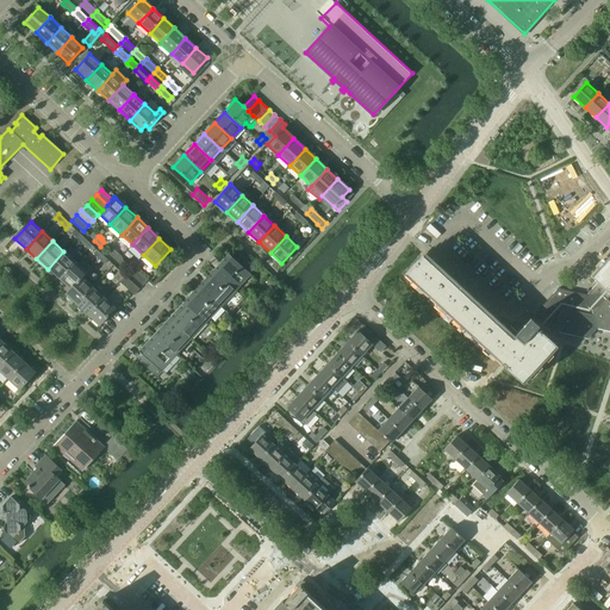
[(48,269),(58,279),(74,262),(63,251),(48,269)]
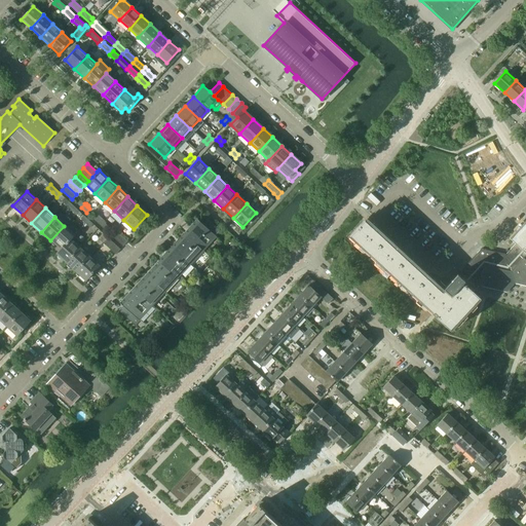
[(98,228),(88,219),(85,223),(95,232),(98,228)]
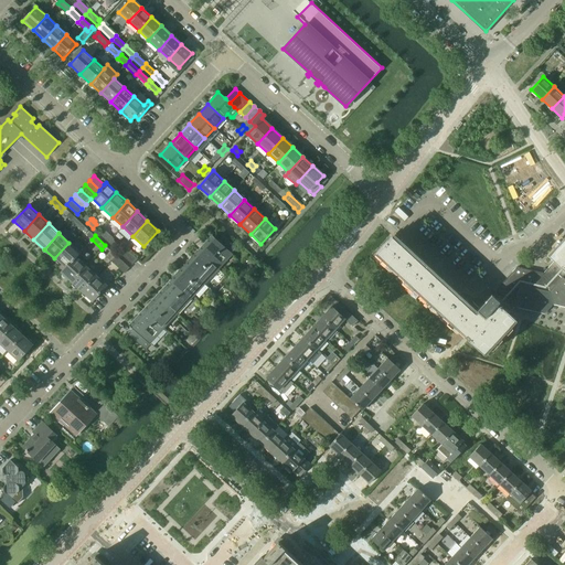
[(392,235),(375,253),(469,338),(468,339),(484,353),(515,319),(508,312),(514,306),(544,313),(554,304),(564,306),(564,278),(563,277),(564,274),(564,236),(547,255),(554,260),(543,272),(518,266),(476,311),(392,235)]
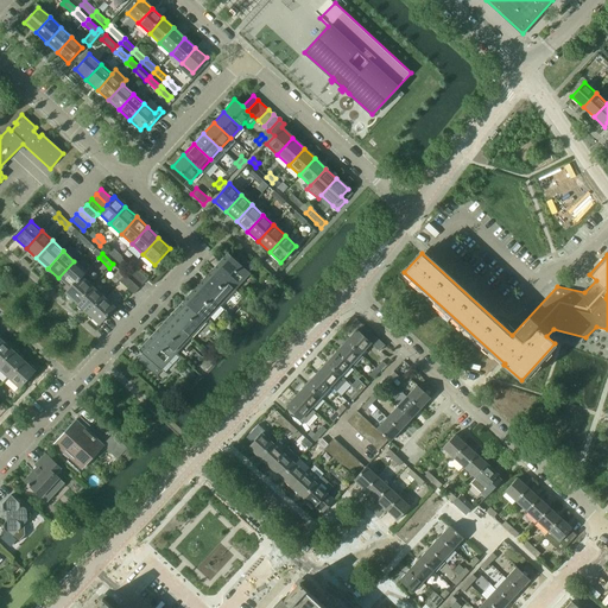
[(228,257),(214,272),(233,290),(247,273),(251,268),(252,268),(239,255),(238,257),(234,261),(228,257)]
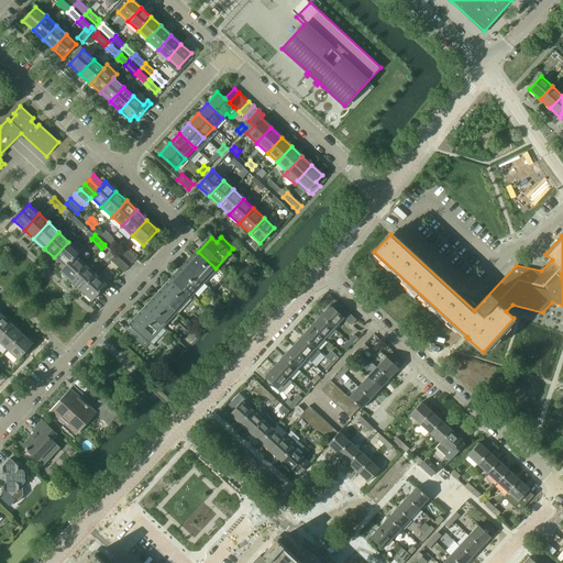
[(54,257),(64,267),(65,267),(75,256),(76,256),(79,252),(68,242),(54,257)]
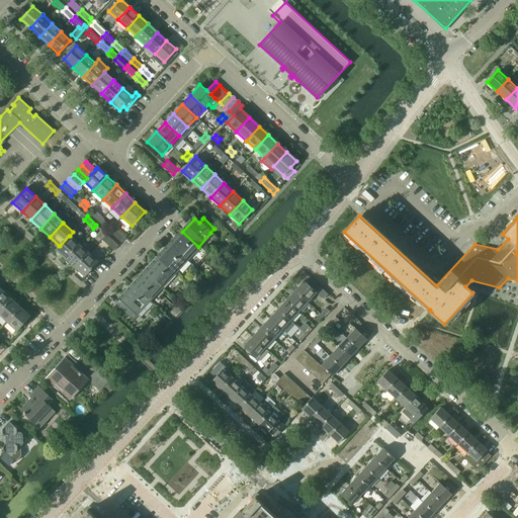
[(113,226),(108,231),(121,243),(126,238),(113,226)]
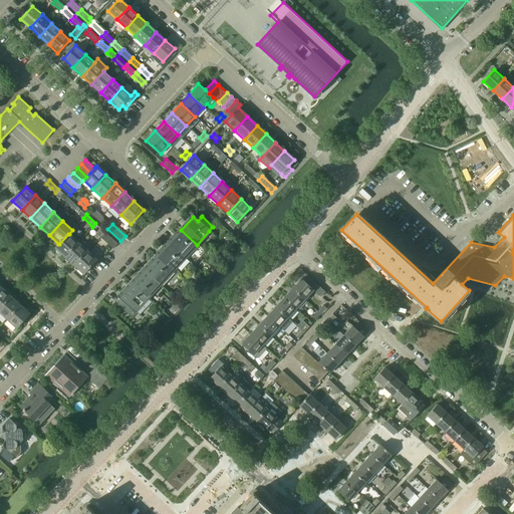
[(100,237),(105,232),(100,228),(95,233),(100,237)]
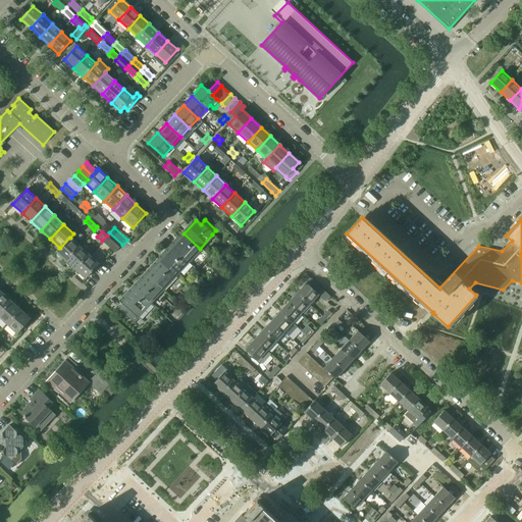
[(184,233),(171,247),(188,262),(200,249),(184,233)]
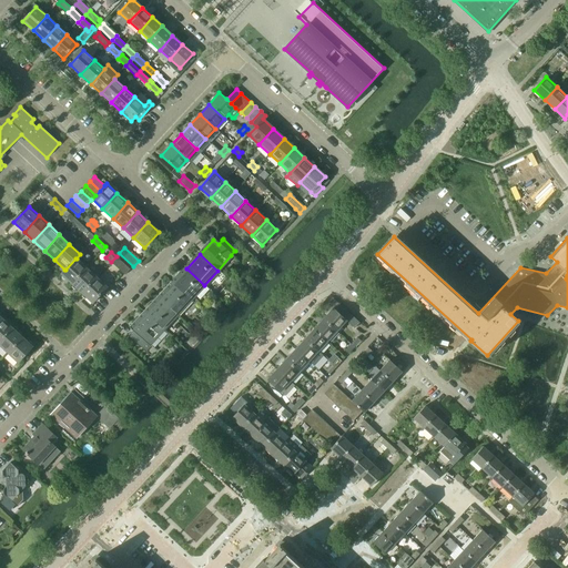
[(117,256),(111,262),(125,275),(130,270),(117,256)]
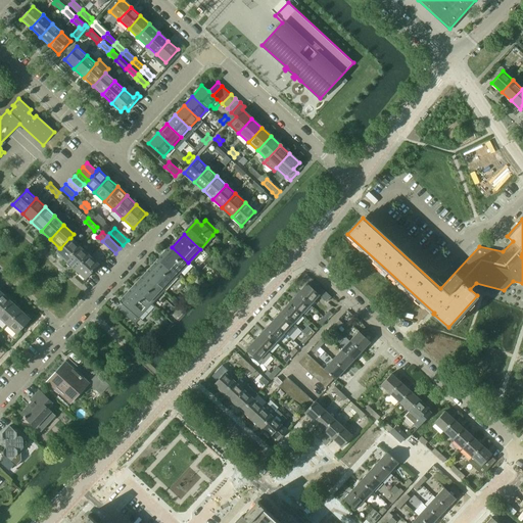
[(56,252),(65,262),(80,246),(70,238),(69,238),(60,248),(59,248),(56,252)]
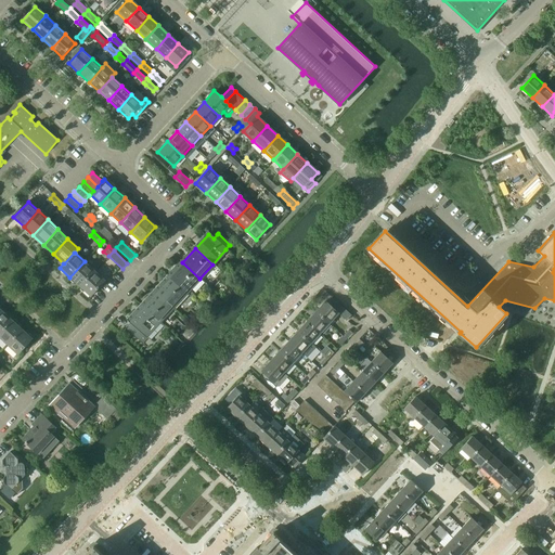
[(69,278),(80,287),(94,271),(85,261),(69,278)]
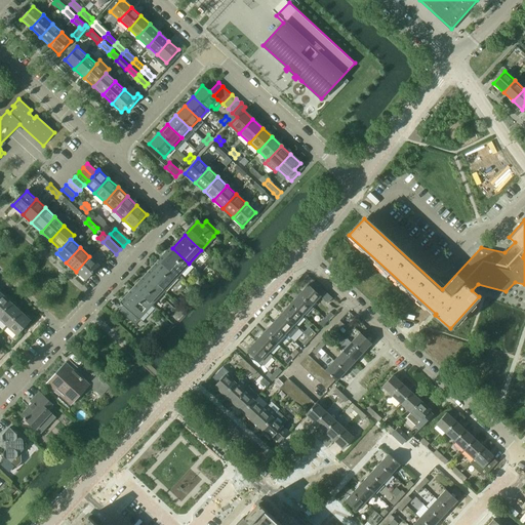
[(172,248),(159,263),(175,278),(189,264),(172,248)]
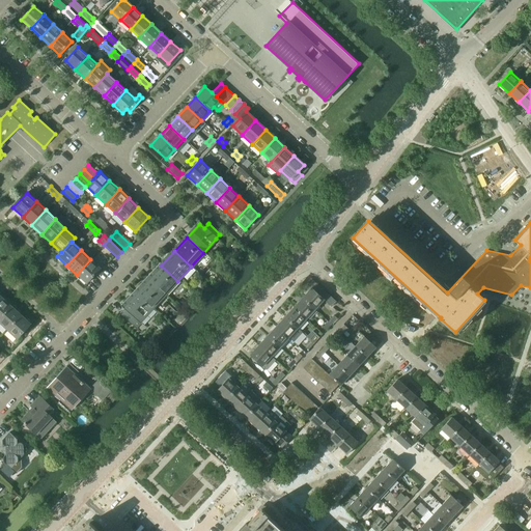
[(101,269),(90,259),(77,275),(86,284),(101,269)]
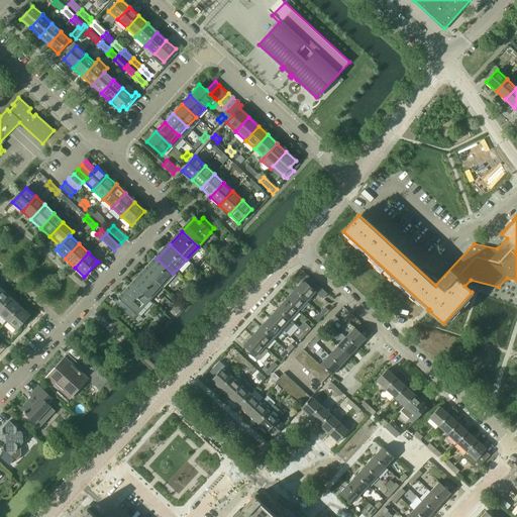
[(157,259),(144,272),(161,287),(173,274),(157,259)]
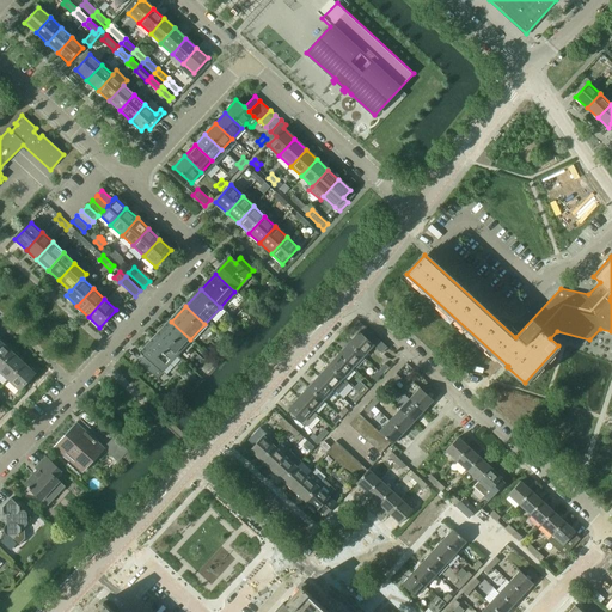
[(171,322),(155,338),(175,356),(190,340),(171,322)]
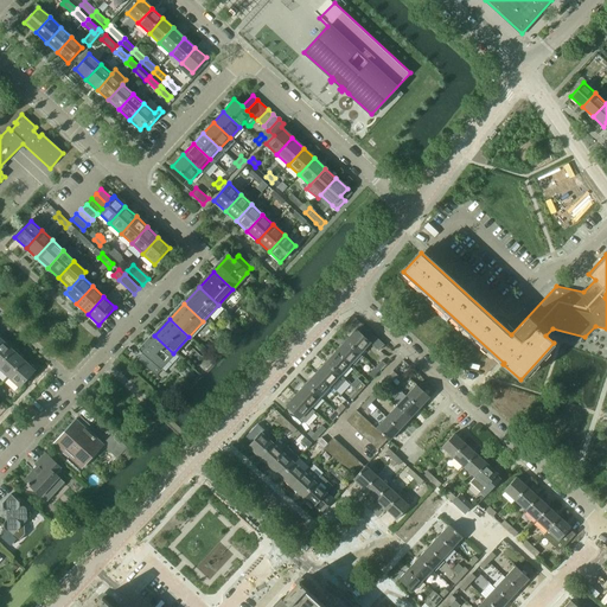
[(346,340),(359,353),(370,343),(379,350),(384,345),(363,325),(358,331),(356,330),(346,340)]
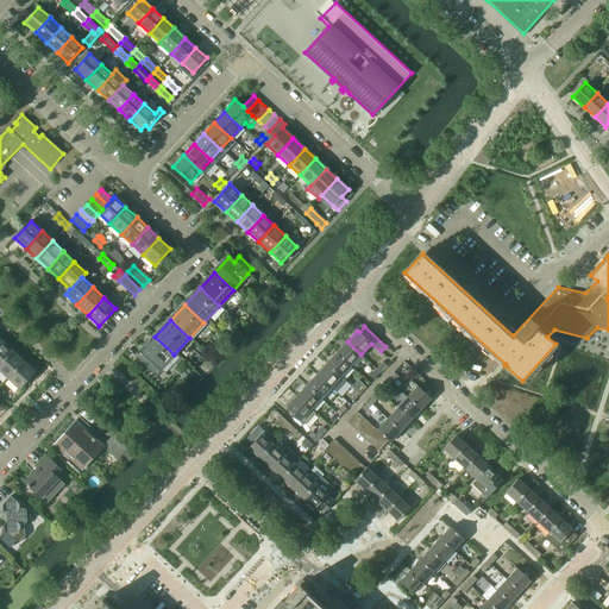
[(174,355),(155,337),(140,352),(143,355),(137,362),(154,376),(174,355)]
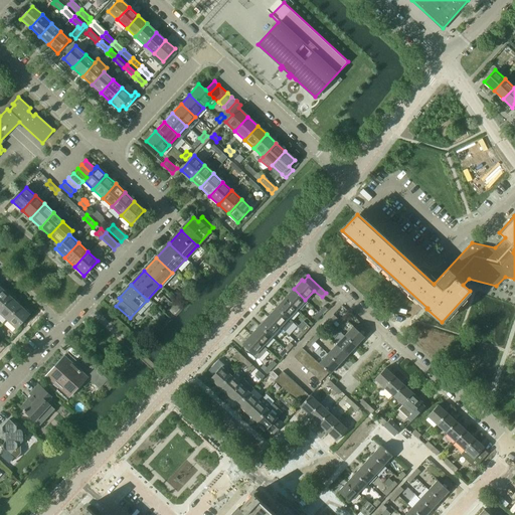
[(0,289),(0,308),(10,297),(1,288),(0,289)]
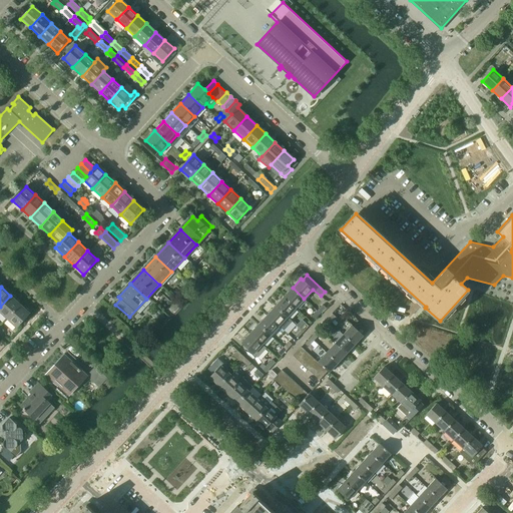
[(293,288),(284,297),(296,308),(304,299),(293,288)]
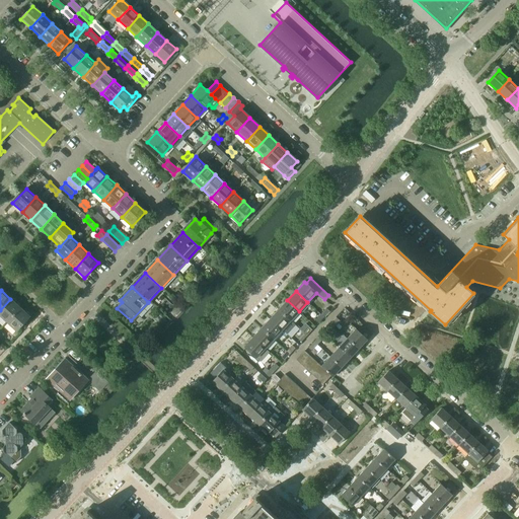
[(0,310),(0,315),(7,321),(20,307),(10,299),(0,310)]
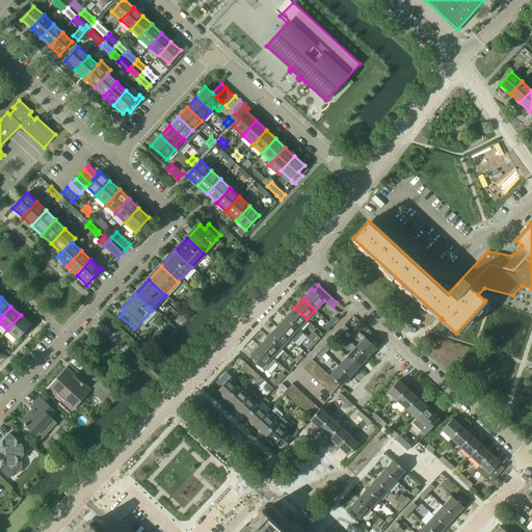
[(294,308),(286,317),(298,328),(307,319),(294,308)]
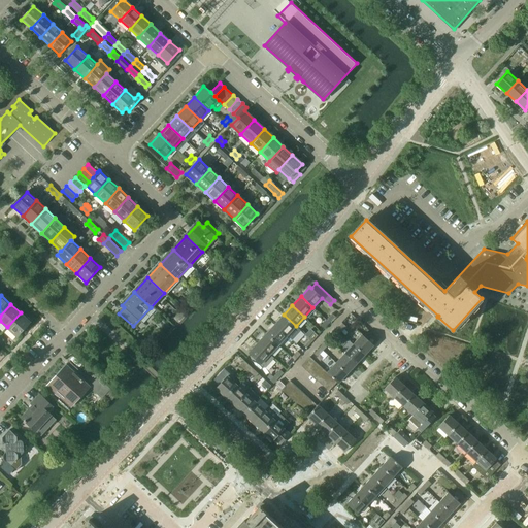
[(30,322),(21,312),(7,327),(17,336),(30,322)]
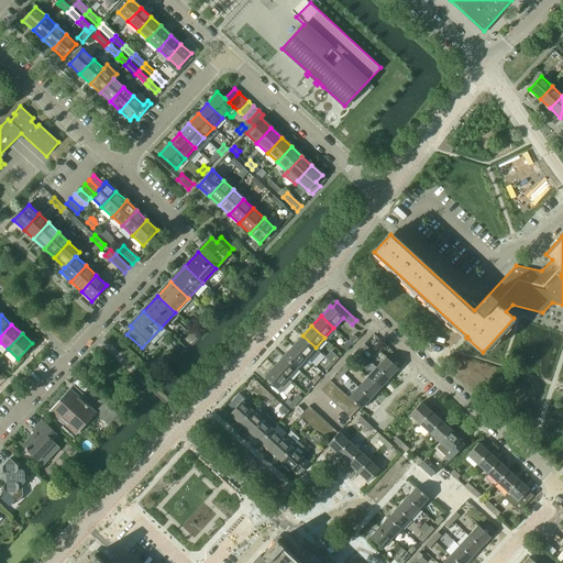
[(348,341),(352,344),(357,338),(354,334),(348,341)]
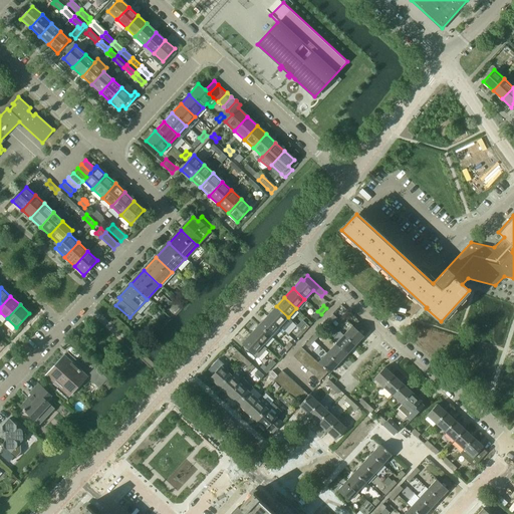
[(276,306),(268,316),(279,326),(288,317),(276,306)]
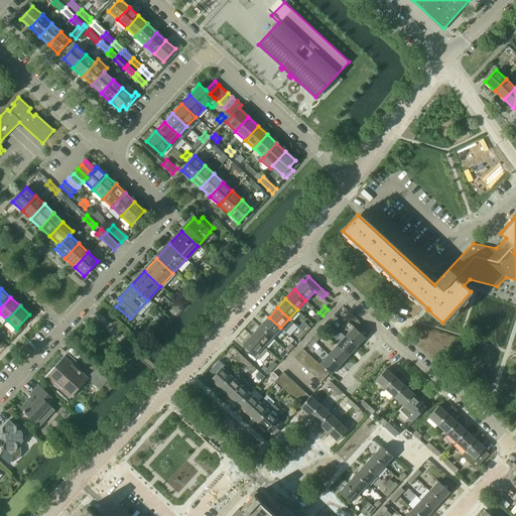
[(316,321),(323,315),(318,312),(313,318),(316,321)]
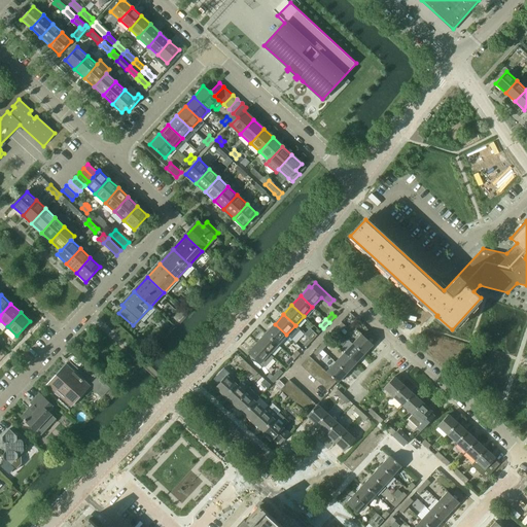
[(336,328),(340,331),(345,325),(342,322),(336,328)]
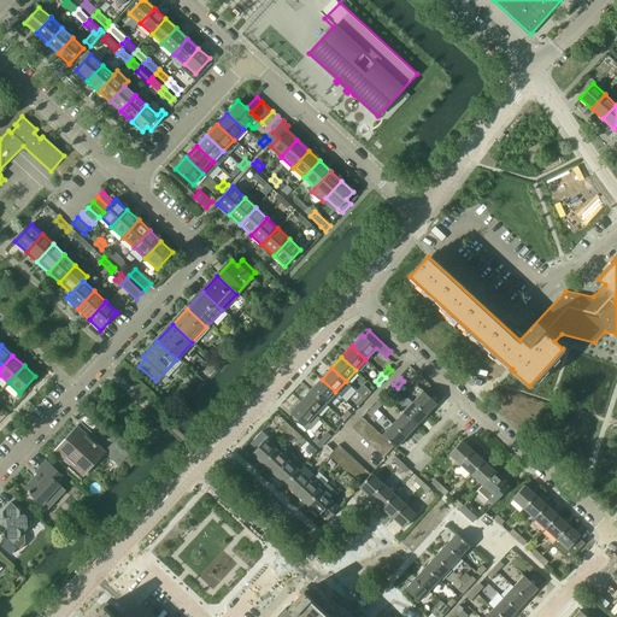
[(322,380),(311,391),(325,404),(335,392),(322,380)]
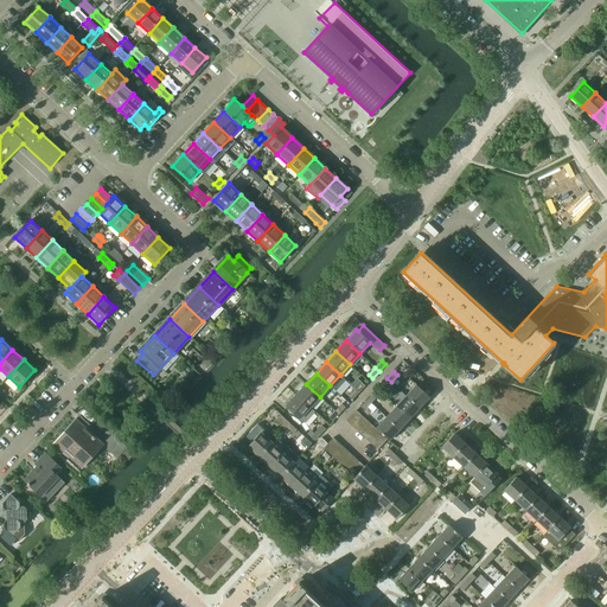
[(385,389),(391,382),(387,378),(381,385),(385,389)]
